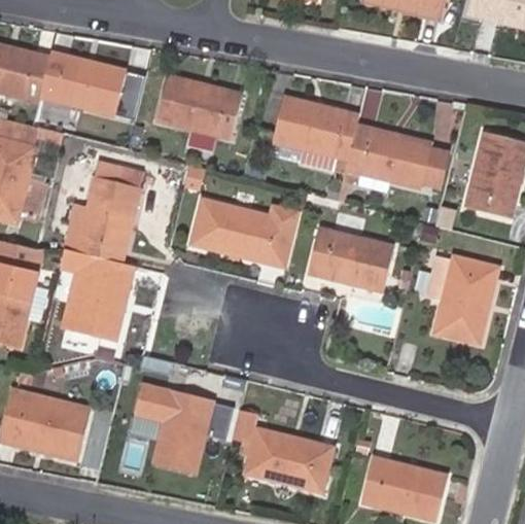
[(387,0),(440,12),(443,0),(387,0)]
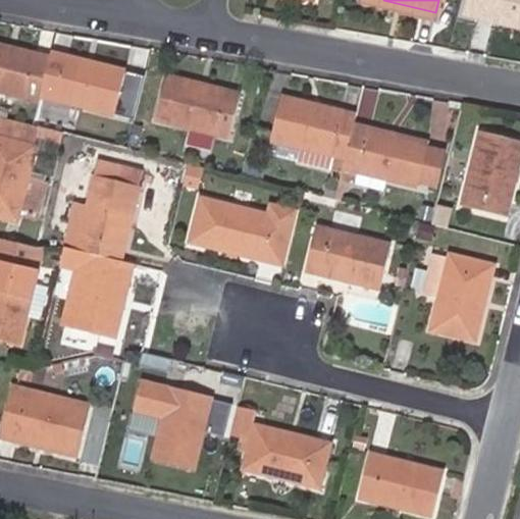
[(465,0),(463,11),(519,26),(519,0),(465,0)]
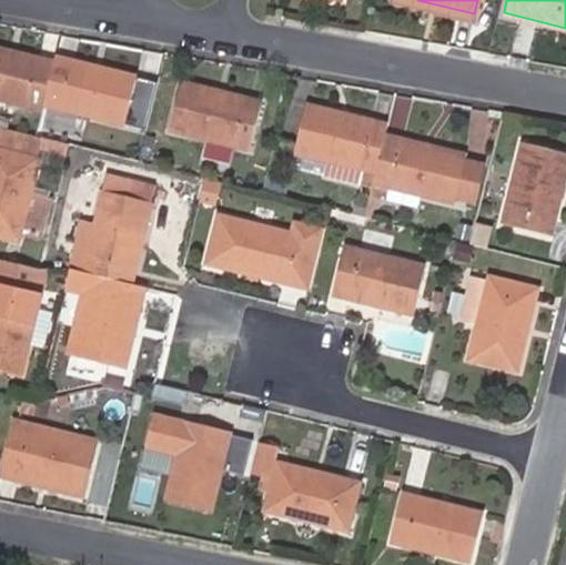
[(0,97),(41,107),(42,101),(53,59),(0,46),(0,97)]
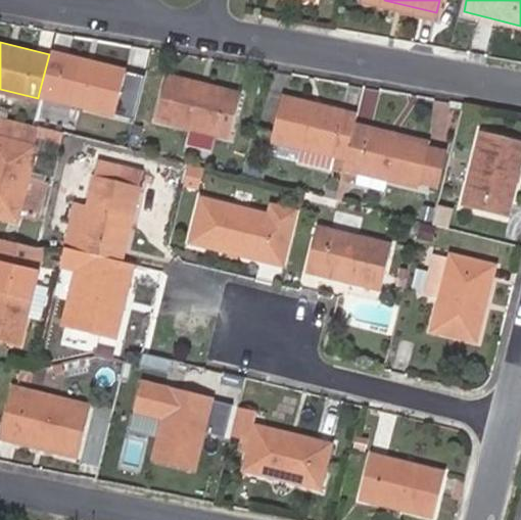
[(125,68),(50,50),(49,54),(39,93),(114,111),(125,68)]
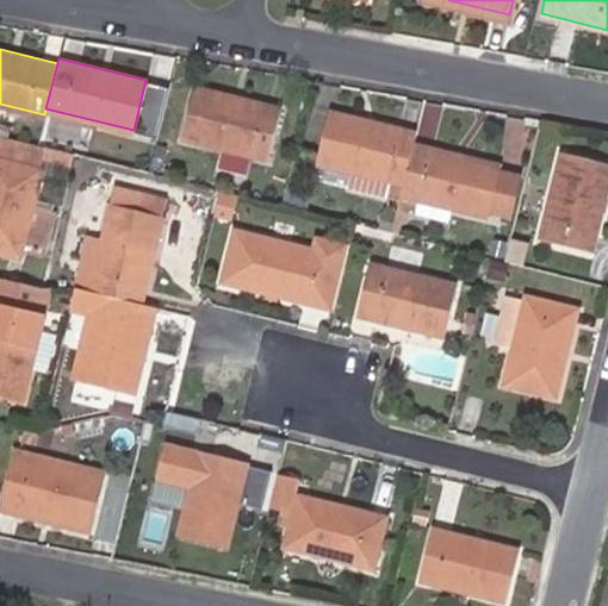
[(166,108),(169,85),(153,82),(150,106),(166,108)]
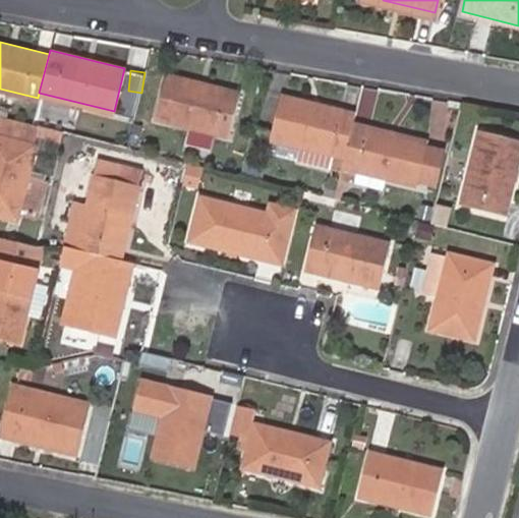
[(239,91),(165,72),(155,115),(230,134),(239,91)]
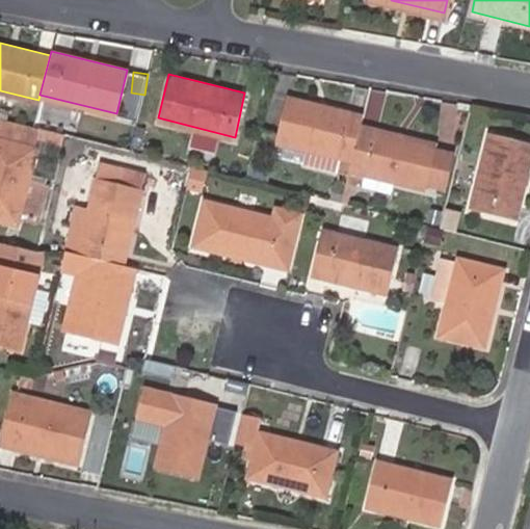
[(359,125),(362,114),(287,96),(275,140),(337,155),(351,159),(359,125)]
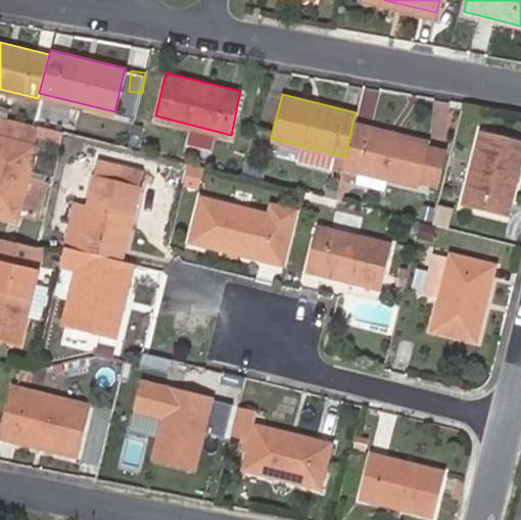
[(69,126),(76,107),(41,97),(36,114),(69,126)]
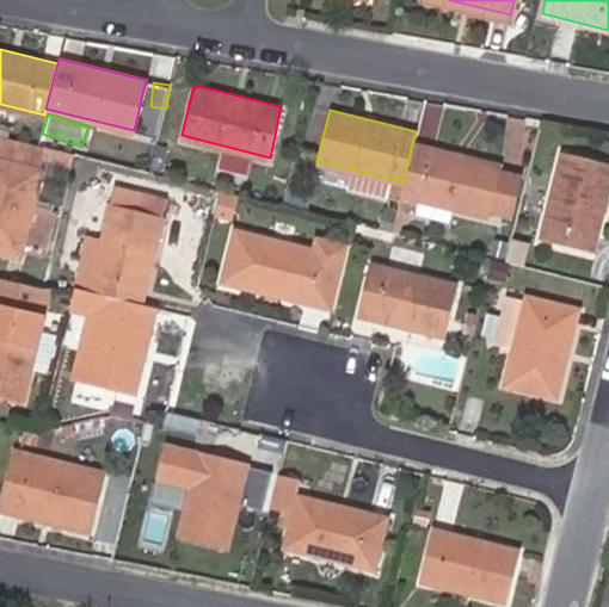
[(43,158),(71,163),(73,152),(37,143),(0,134),(0,249),(18,254),(20,245),(44,251),(54,211),(31,205),(43,158)]
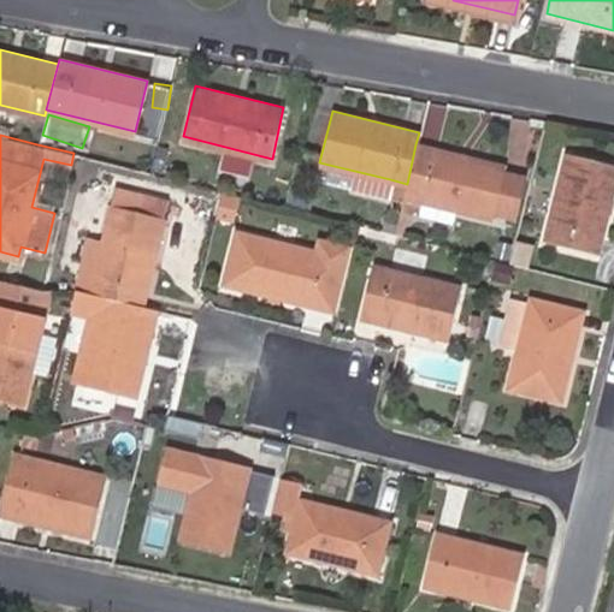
[(505,165),(415,144),(407,184),(403,195),(411,196),(493,217),(493,214),(503,171),(505,165)]
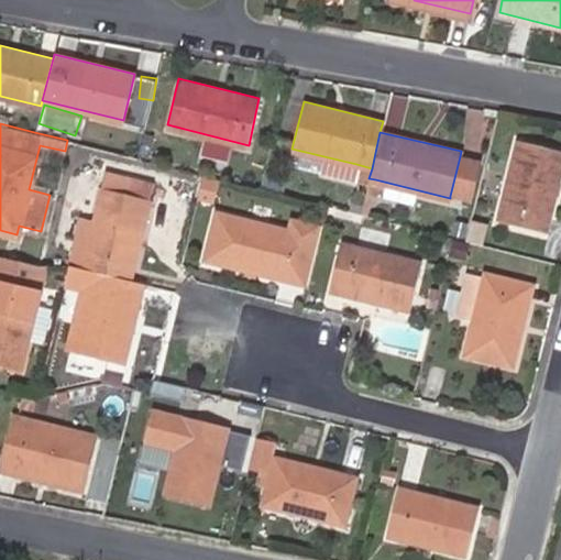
[(560,164),(560,149),(517,139),(497,218),(545,230),(560,164)]
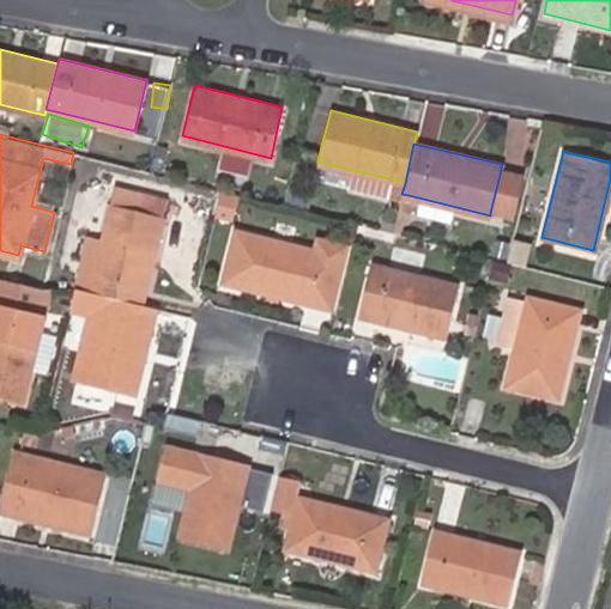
[(526,176),(501,170),(490,213),(515,219),(526,176)]
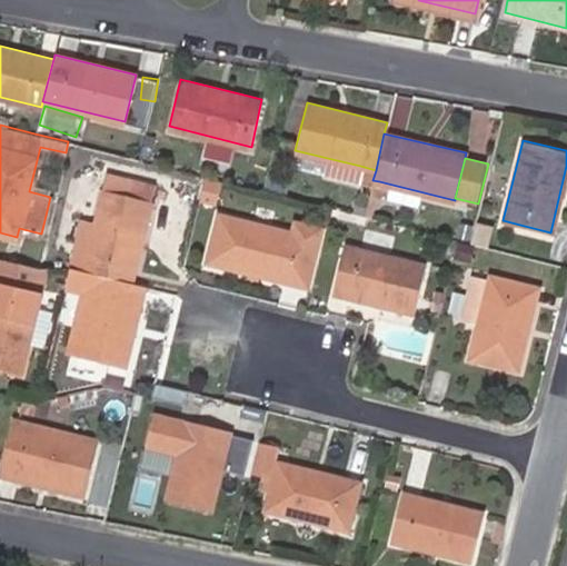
[(327,206),(331,207),(365,215),(372,180),(376,170),(360,166),(357,182),(367,185),(361,209),(328,200),(327,206)]
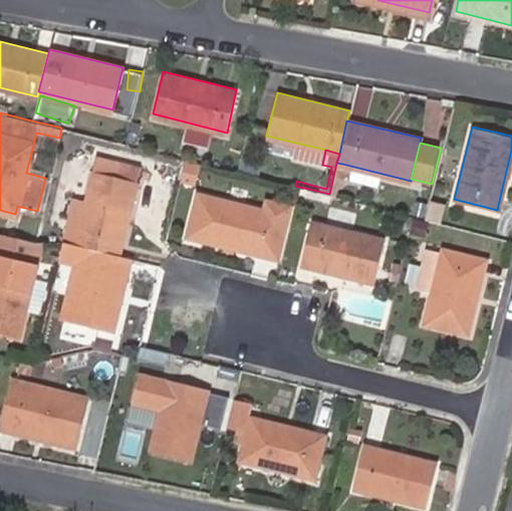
[(74,198),(64,239),(117,253),(137,180),(115,175),(119,162),(99,156),(87,201),(74,198)]
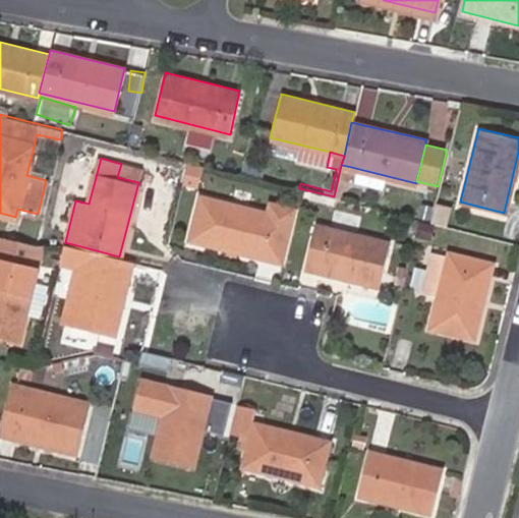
[(189,161),(183,184),(196,187),(203,164),(189,161)]
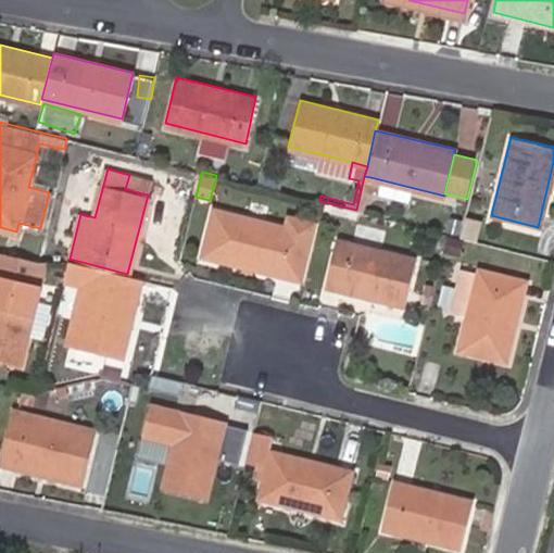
[(364,176),(356,210),(363,212),(370,177),(364,176)]
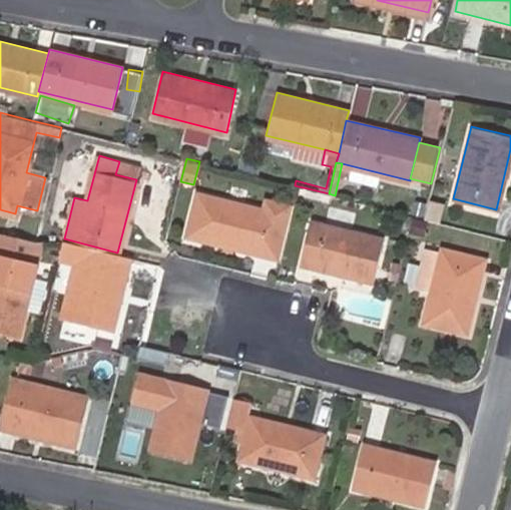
[(261,210),(195,192),(184,233),(279,259),(295,204),(265,196),(261,210)]
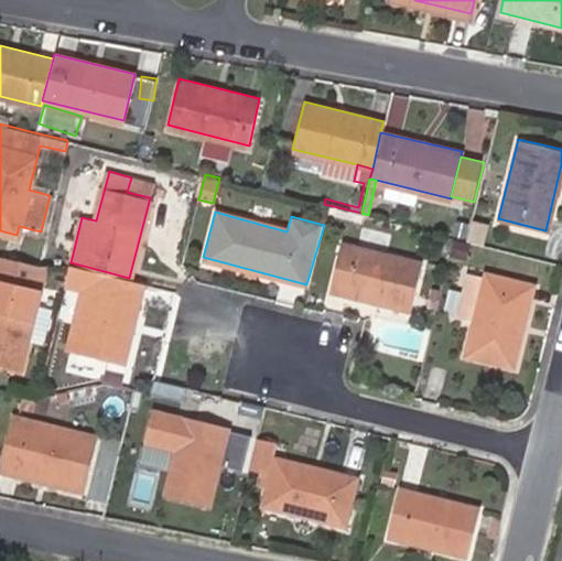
[(421,262),(342,243),(331,289),(410,308),(421,262)]
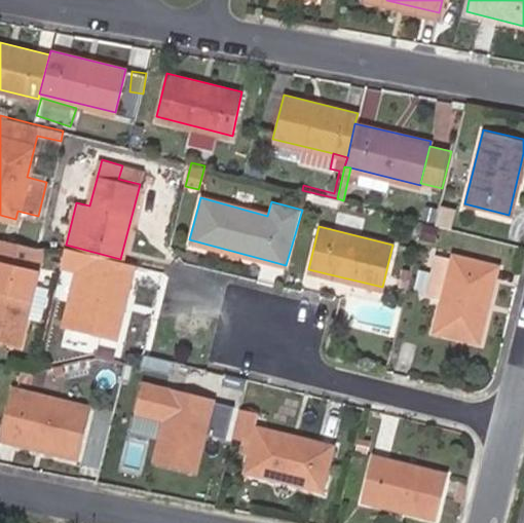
[(34,246),(0,237),(0,339),(20,344),(39,269),(29,267),(34,246)]
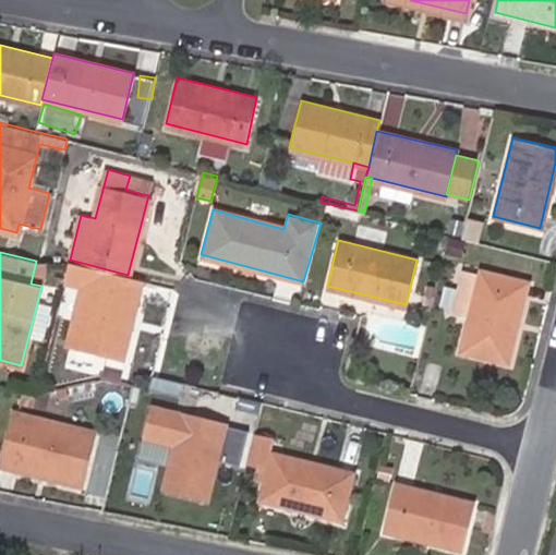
[(122,359),(143,279),(128,275),(70,260),(69,260),(63,280),(80,285),(64,344),(122,359)]
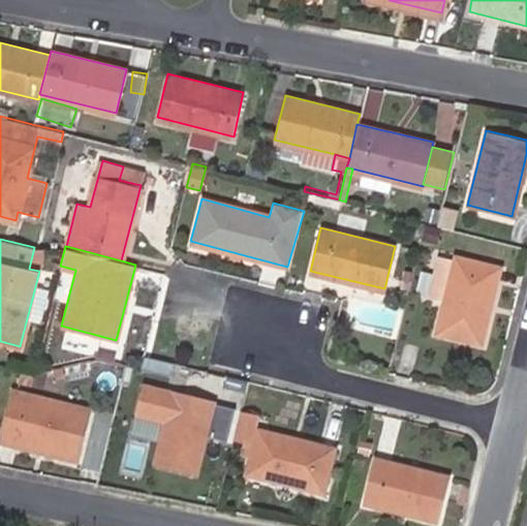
[(29,269),(39,271),(45,247),(34,247),(29,269)]
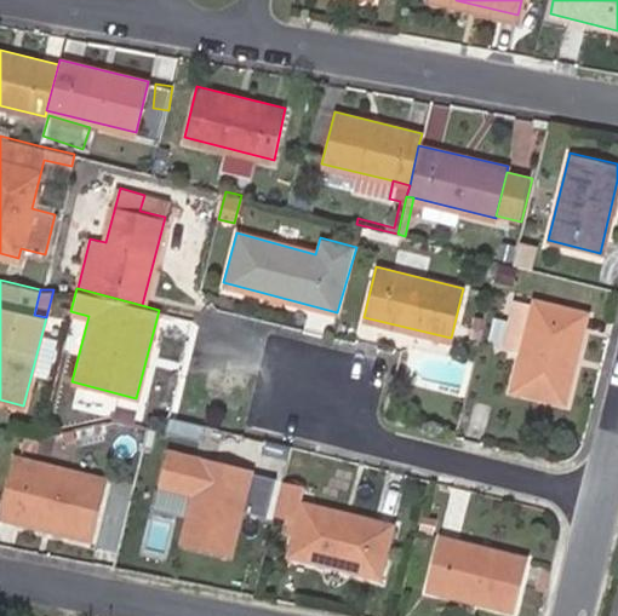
[(562,403),(587,309),(536,295),(533,304),(514,299),(502,346),(522,351),(513,390),(562,403)]
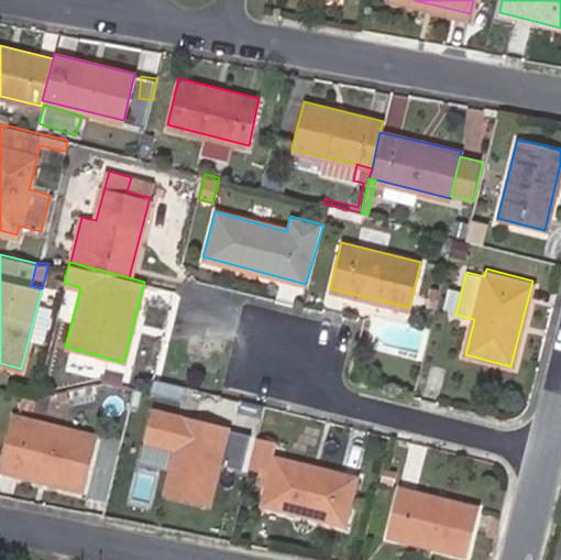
[(34,409),(37,396),(22,392),(19,405),(34,409)]
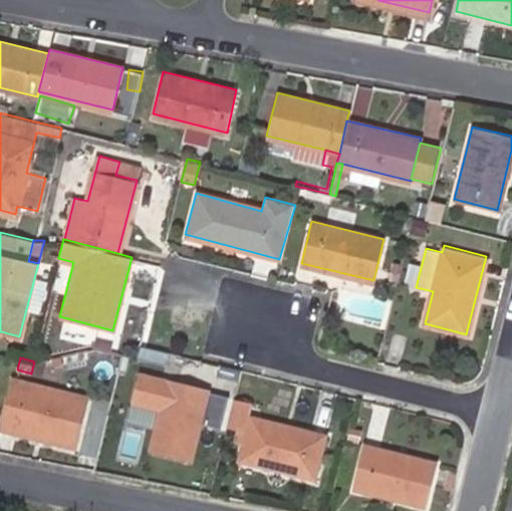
[(225,395),(139,373),(132,401),(162,409),(152,449),(190,458),(200,418),(218,422),(225,395)]
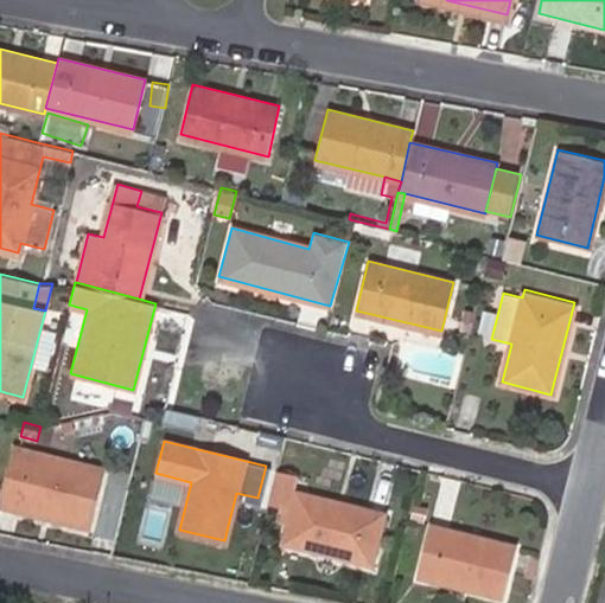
[(16,446),(14,453),(100,474),(101,467),(16,446)]
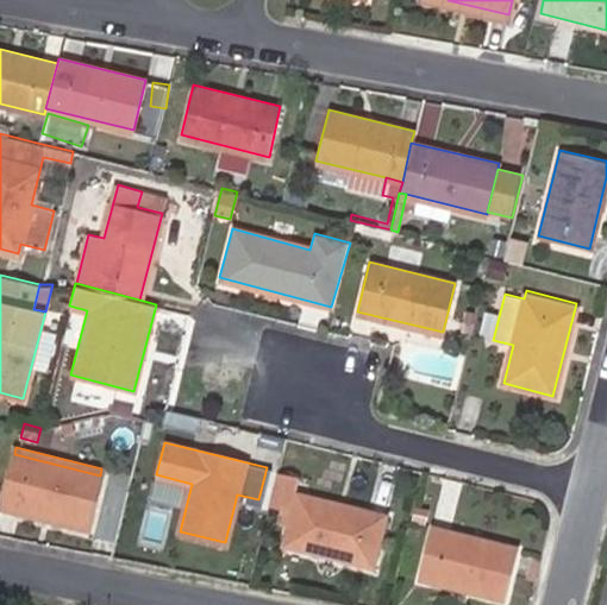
[(100,476),(14,454),(2,499),(88,521),(100,476)]
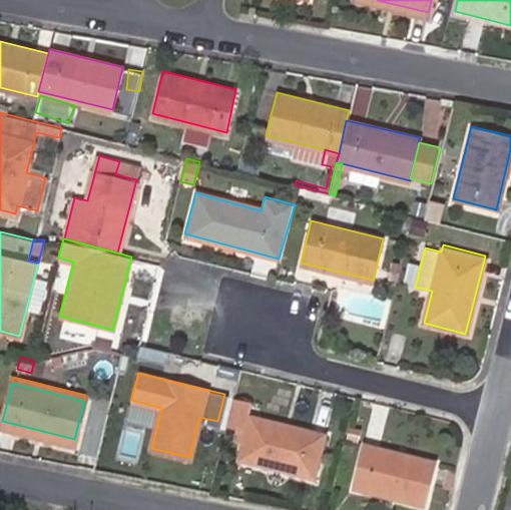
[(232,397),(226,423),(244,428),(237,457),(314,475),(324,433),(247,414),(250,402),(232,397)]
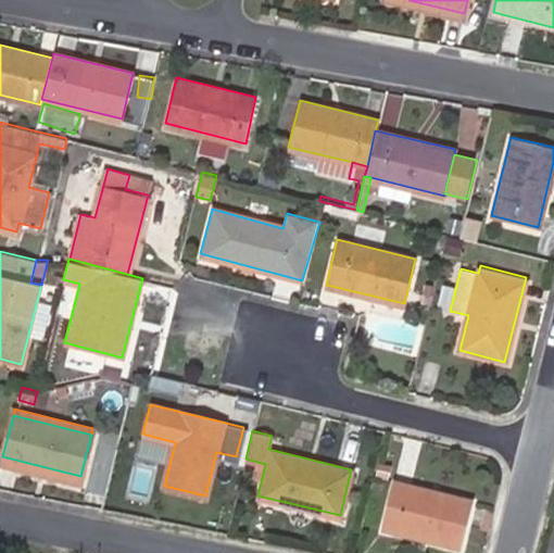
[(146,454),(167,460),(172,444),(150,439),(146,454)]
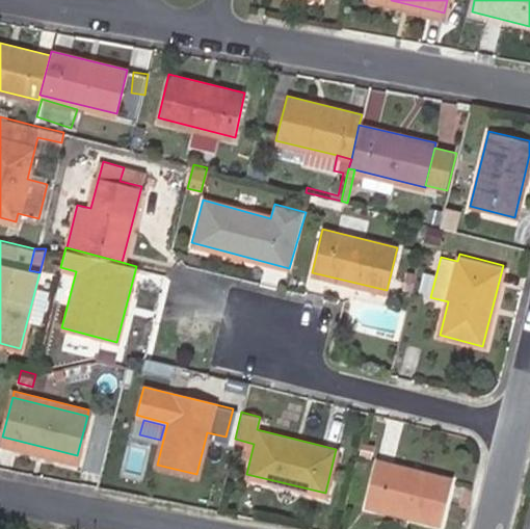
[(373,454),(376,439),(361,435),(356,450),(373,454)]
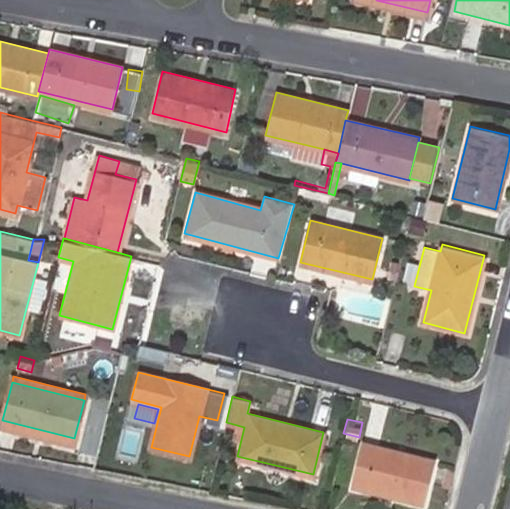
[(74,438),(2,420),(1,425),(73,443),(74,438)]
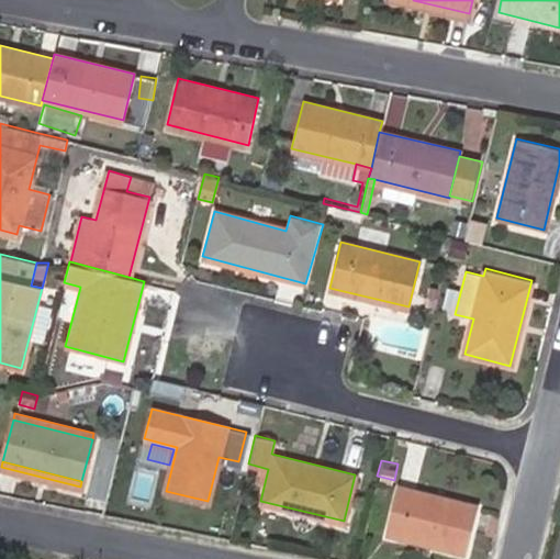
[(477,504),(398,484),(385,532),(465,551),(477,504)]
